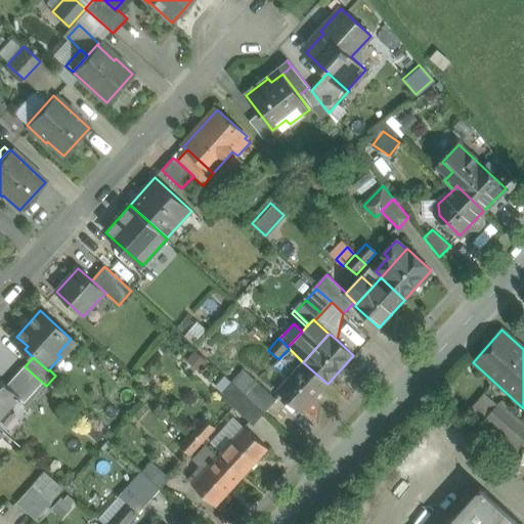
[(303,362),(277,391),(301,412),(328,384),(303,362)]
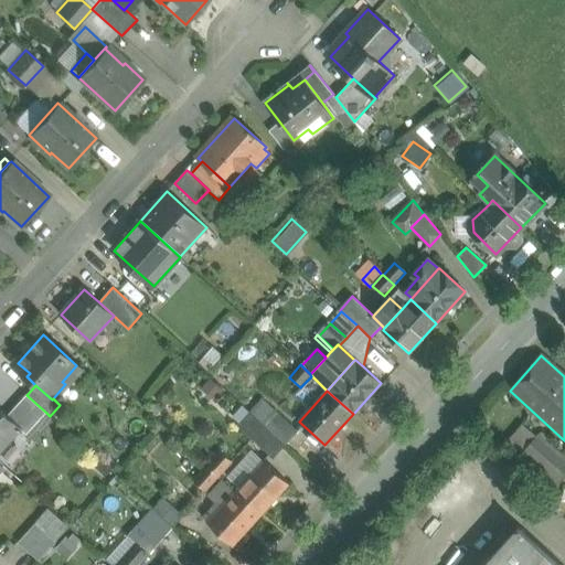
[(46,413),(27,395),(8,416),(21,427),(20,428),(22,429),(21,429),(27,434),(46,413)]
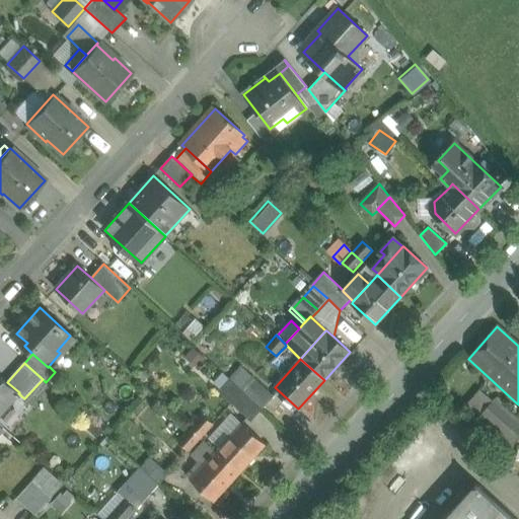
[(241,367),(229,379),(243,391),(254,379),(241,367)]
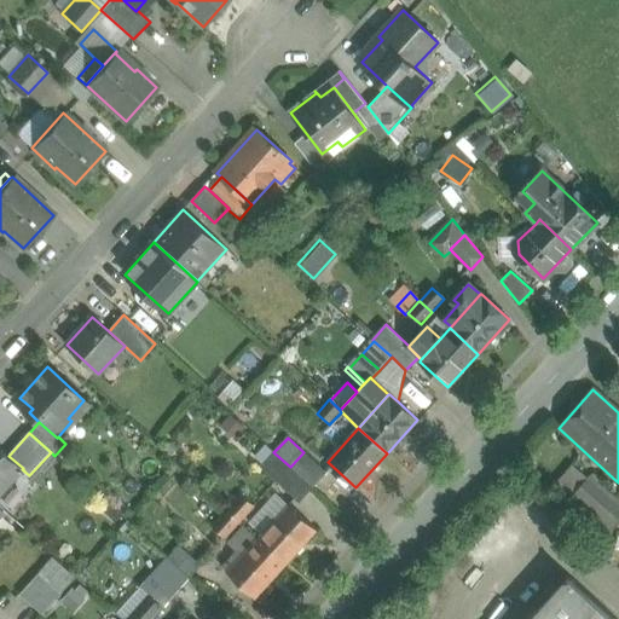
[(0,447),(0,493),(19,472),(22,473),(23,470),(24,470),(22,469),(23,468),(9,456),(0,447)]
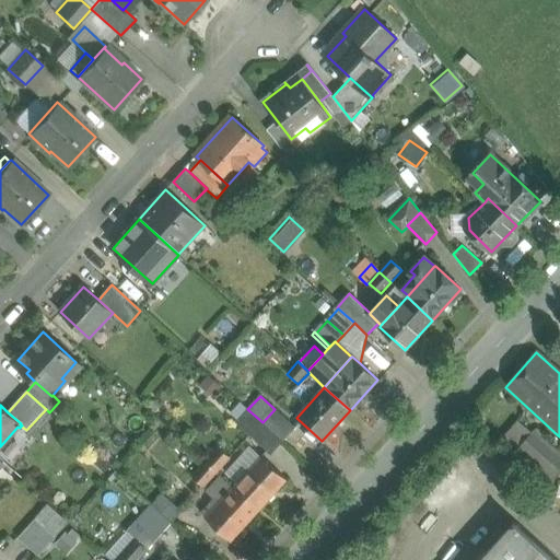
[(263,422),(247,409),(235,422),(251,435),(263,422)]
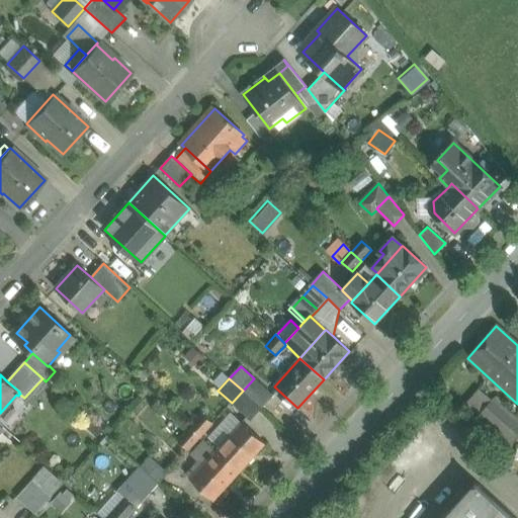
[(273,396),(254,378),(243,391),(262,408),(273,396)]
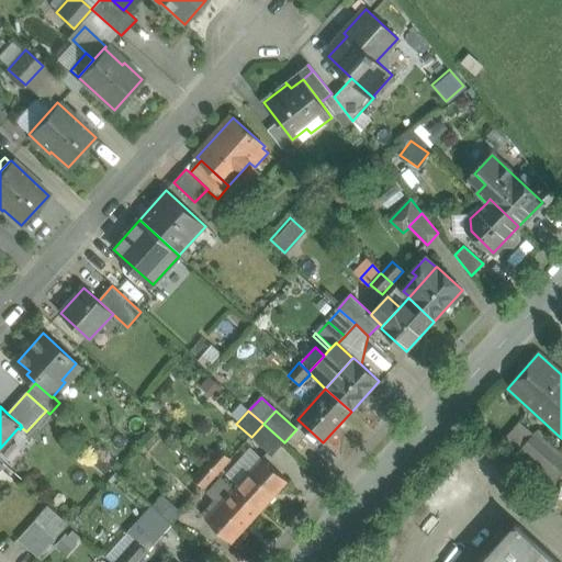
[(284,442),(263,424),(251,437),(271,457),(284,442)]
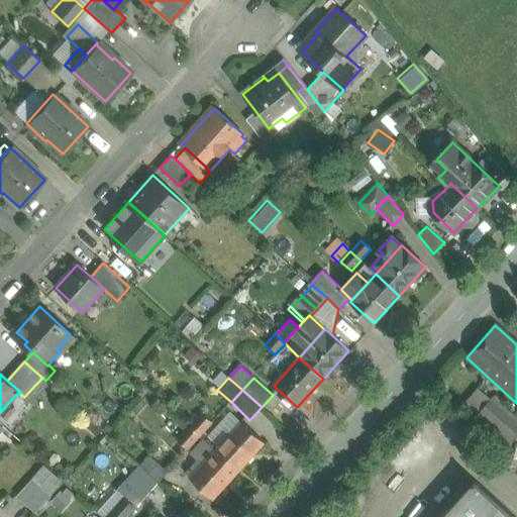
[(516,436),(516,421),(489,397),(470,418),(505,449),(516,436)]
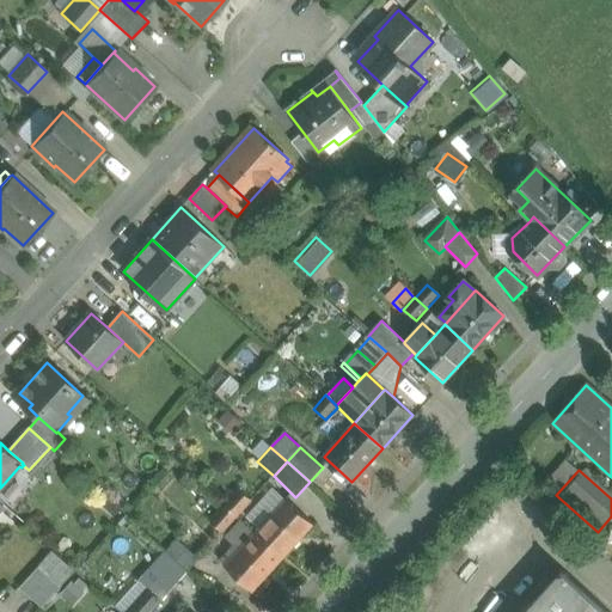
[(251,500),(239,489),(225,505),(237,516),(251,500)]
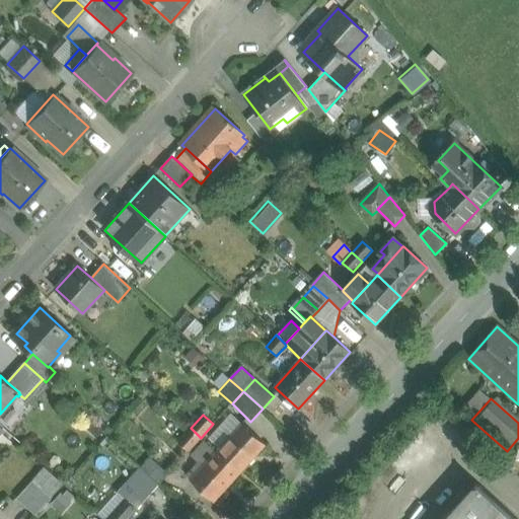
[(266,445),(241,423),(216,451),(239,473),(266,445)]
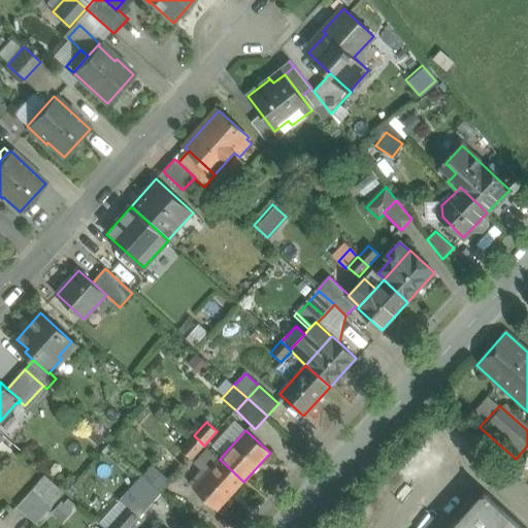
[(204,446),(194,435),(182,449),(192,459),(204,446)]
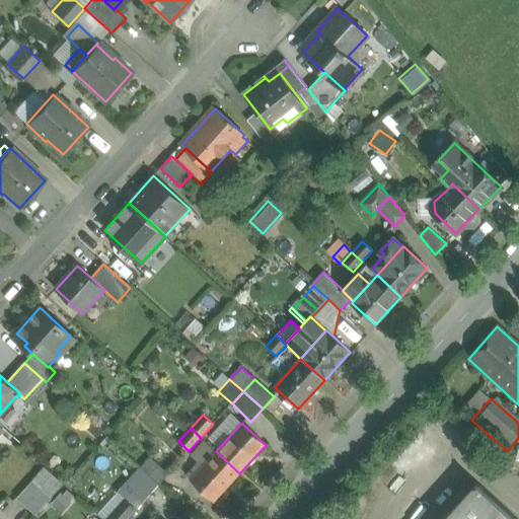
[(216,451),(190,479),(214,502),(239,473),(216,451)]
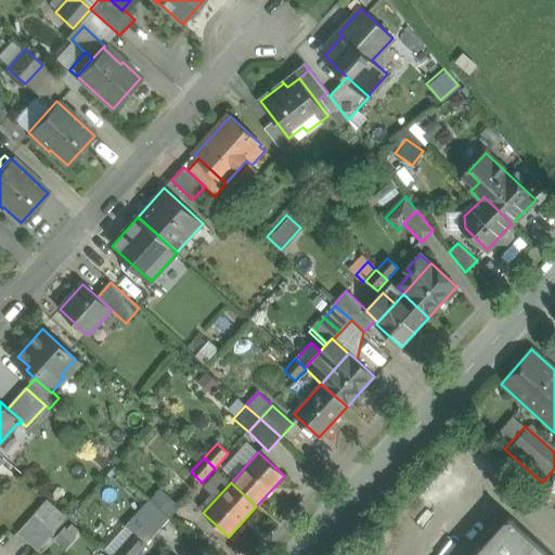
[(180,506),(160,489),(151,501),(169,518),(180,506)]
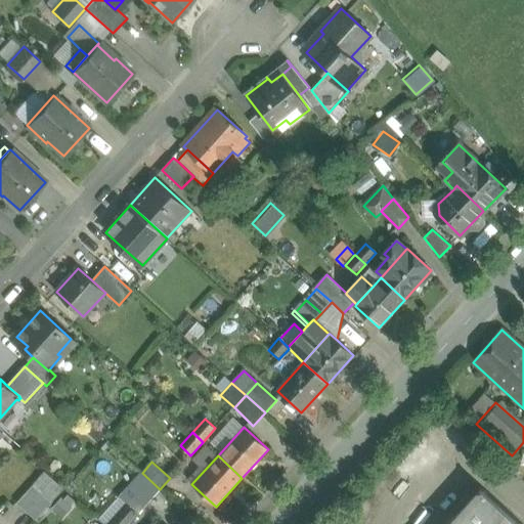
[(33,485),(51,501),(62,489),(44,473),(33,485)]
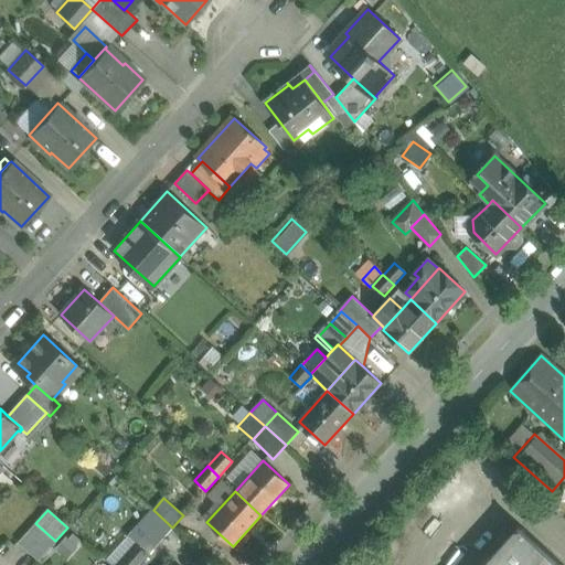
[(172,528),(153,510),(142,521),(162,539),(172,528)]
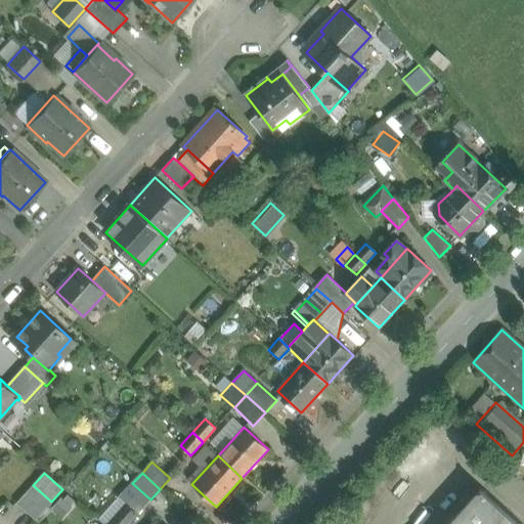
[(33,485),(16,503),(35,520),(51,501),(33,485)]
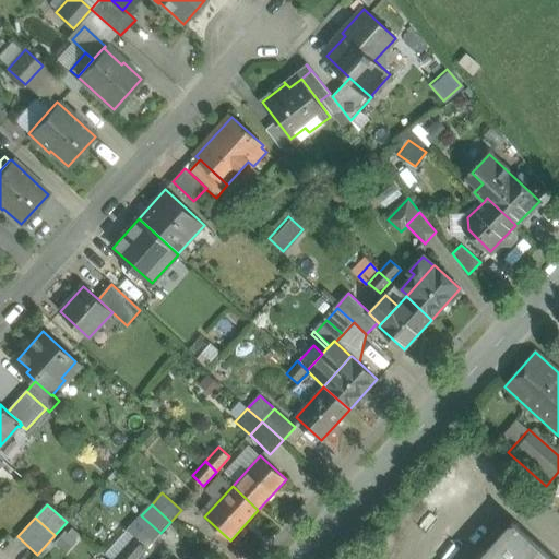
[(479,558),(554,558),(513,522),(479,558)]
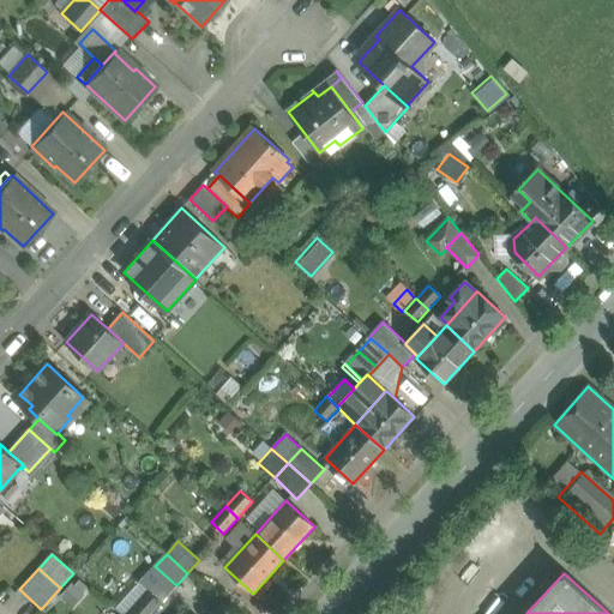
[(59,593),(68,606),(90,590),(80,577),(59,593)]
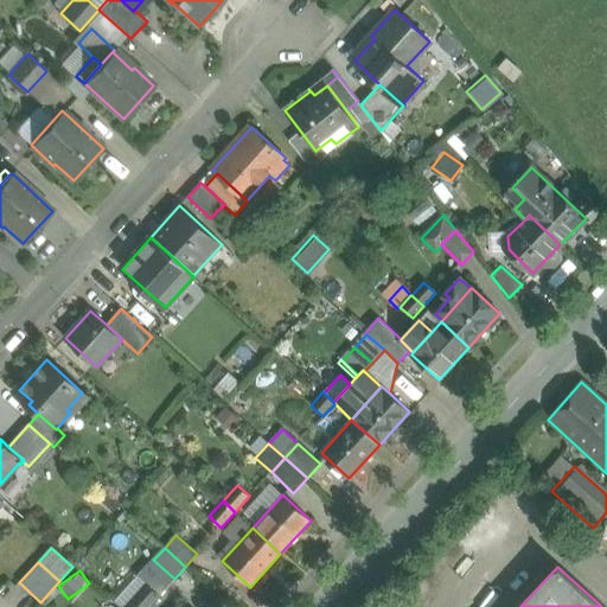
[(147,583),(125,606),(148,606),(159,595),(147,583)]
